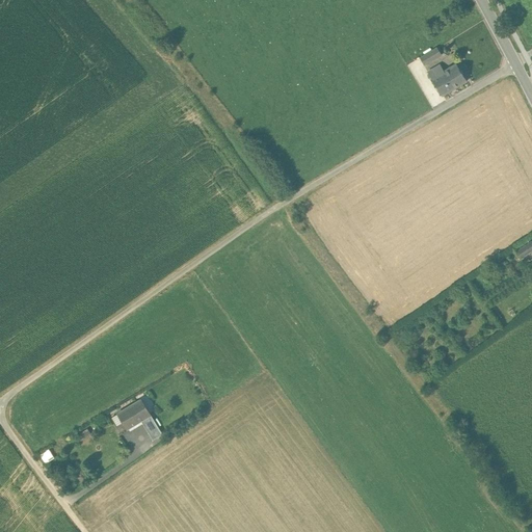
[(436,48),(420,58),(424,65),(442,55),(436,48)]
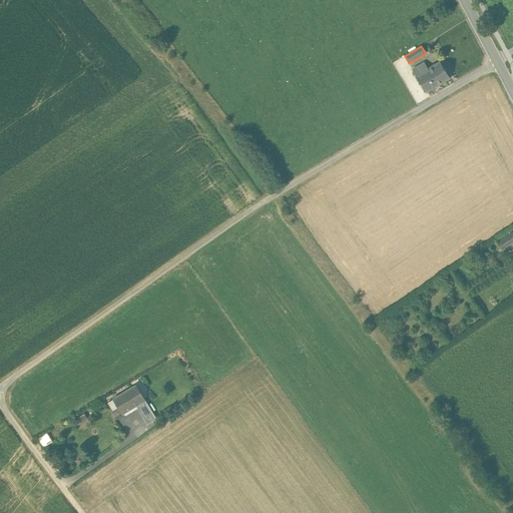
[(424,62),(413,69),(423,86),(432,81),(425,70),(428,69),(424,62)]
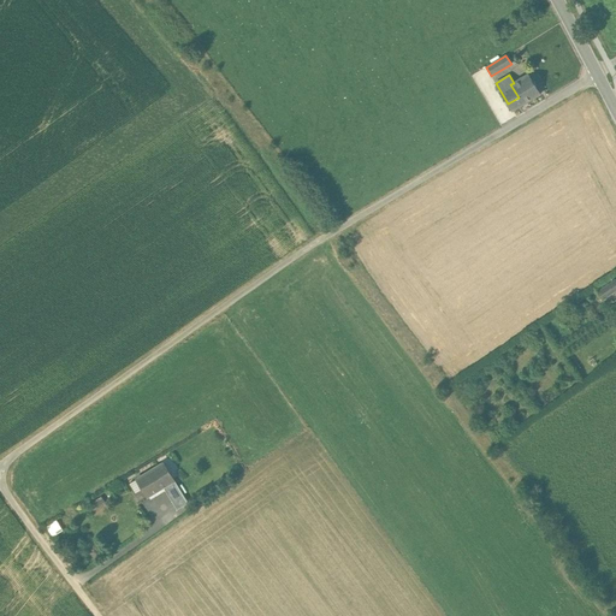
[(514,83),(510,84),(519,98),(508,104),(511,111),(539,94),(527,75),(514,83)]
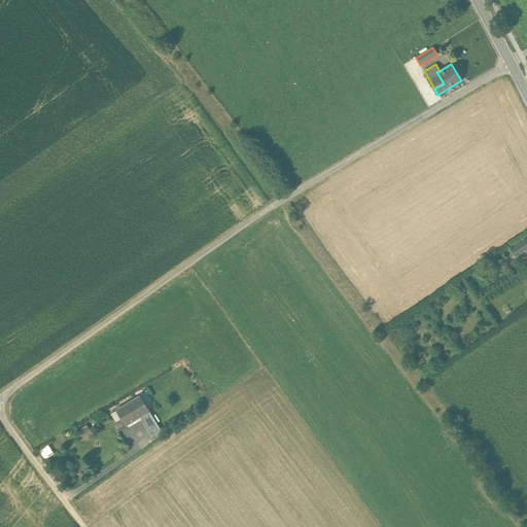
[(526,238),(526,239),(512,249),(516,256),(526,248),(526,238)]
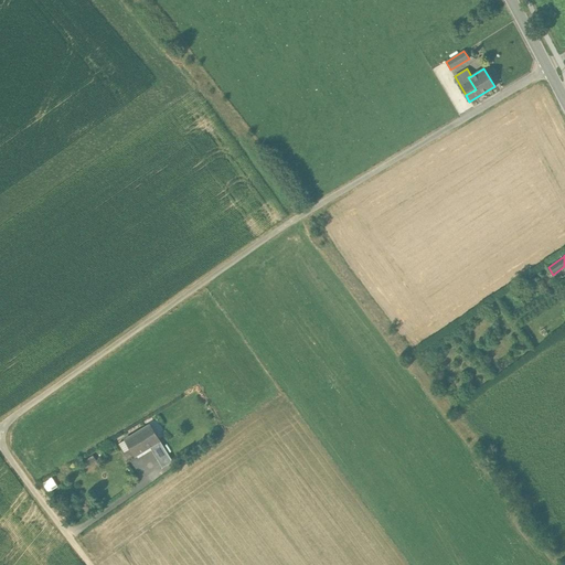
[(150,424),(125,439),(118,444),(124,452),(130,449),(135,456),(150,447),(160,440),(150,424)]
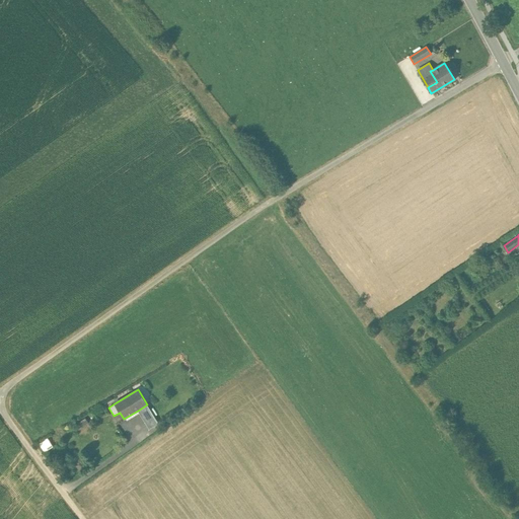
[(158,424),(147,404),(138,411),(149,429),(158,424)]
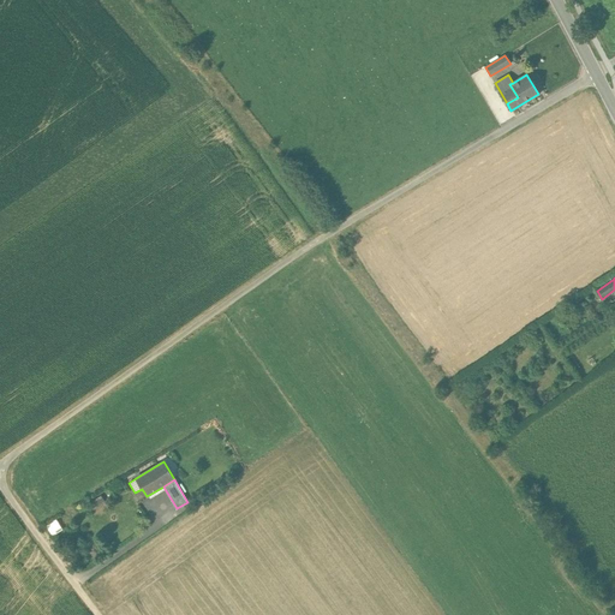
[(89,503),(94,508),(105,501),(101,495),(89,503)]
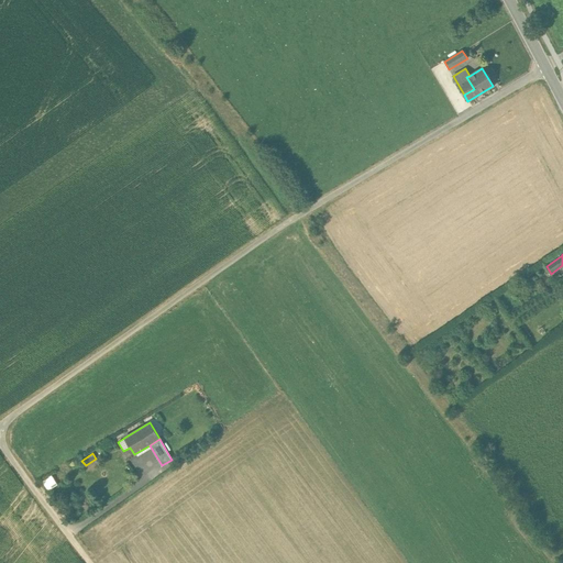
[(42,481),(47,489),(56,484),(51,475),(42,481)]
